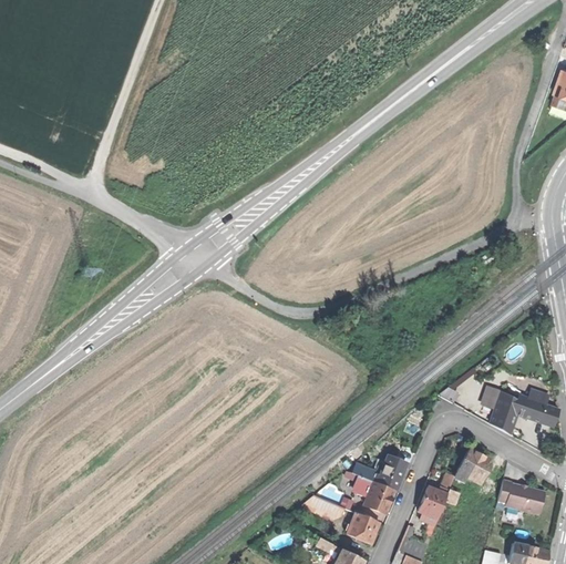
[(565,63),(563,69),(558,67),(548,91),(552,92),(551,94),(556,96),(557,94),(565,98),(565,63)]
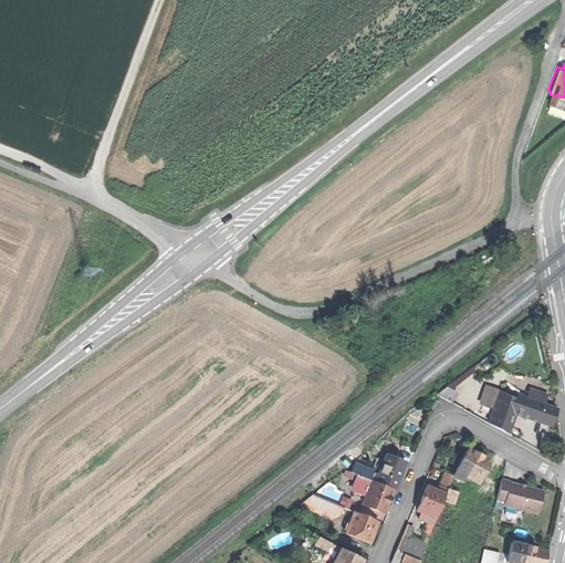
[(562,106),(564,101),(564,97),(556,94),(555,96),(550,94),(546,101),(554,104),(562,106)]
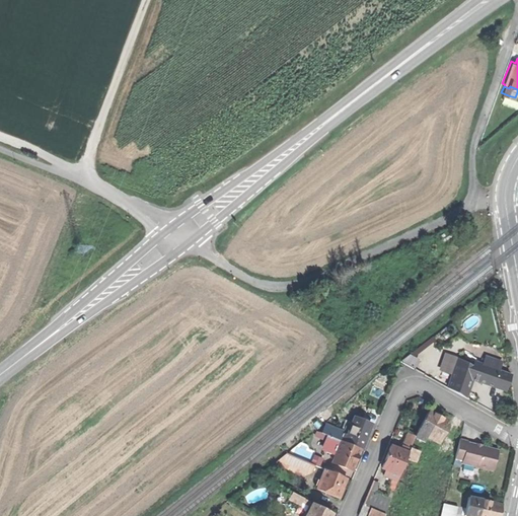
[(487,356),(485,364),(500,368),(502,361),(487,356)]
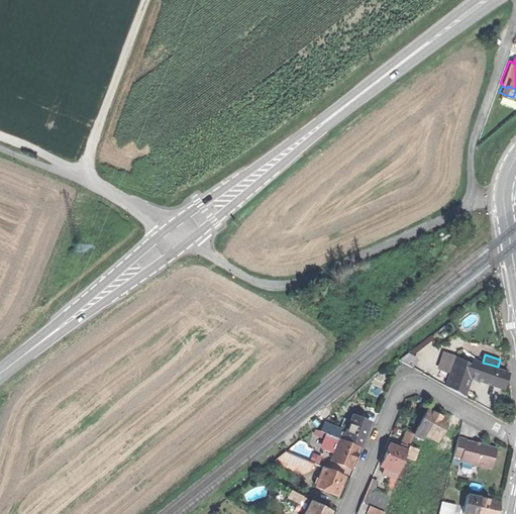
[(457,355),(453,367),(470,375),(473,365),(474,364),(473,363),(457,355)]
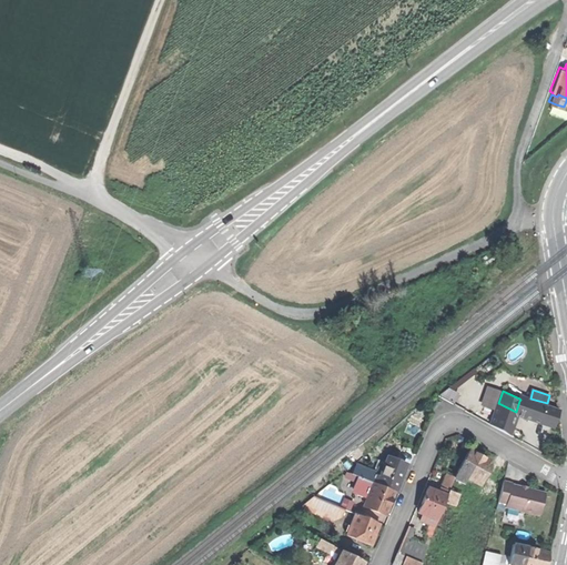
[(524,415),(554,425),(559,407),(547,403),(530,399),(529,397),(527,403),(524,415)]
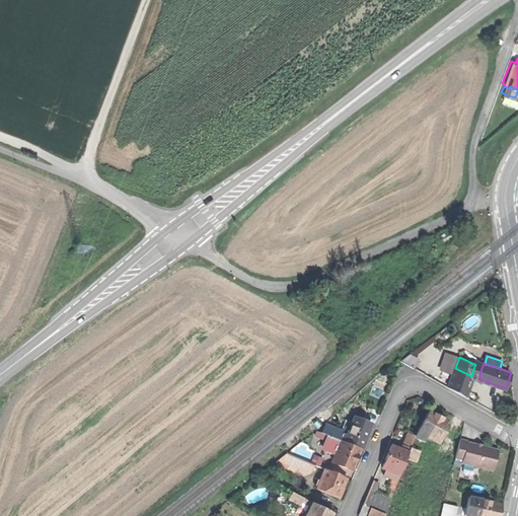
[(471,376),(478,379),(482,368),(474,366),(471,376)]
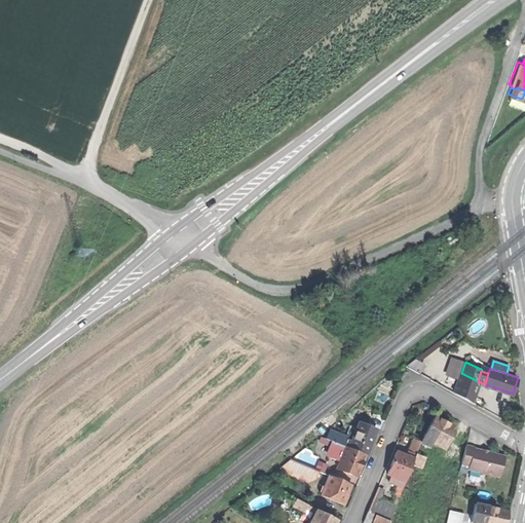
[(471,400),(478,381),(461,373),(454,390),(462,395),(471,400)]
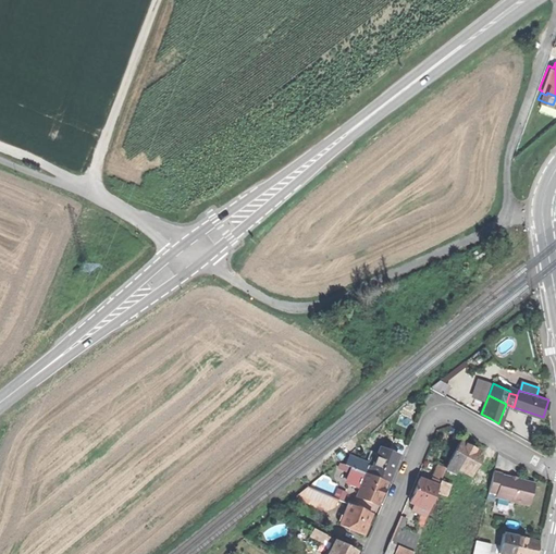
[(458,465),(472,472),(479,459),(476,457),(480,450),(470,444),(461,439),(449,459),(458,465)]
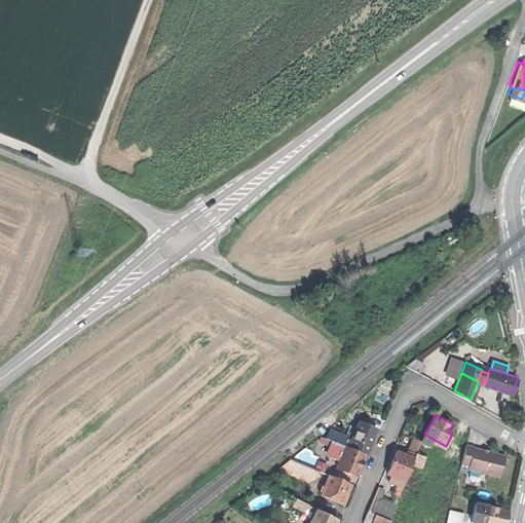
[(351,441),(348,448),(364,454),(365,454),(371,441),(375,430),(359,422),(351,441)]
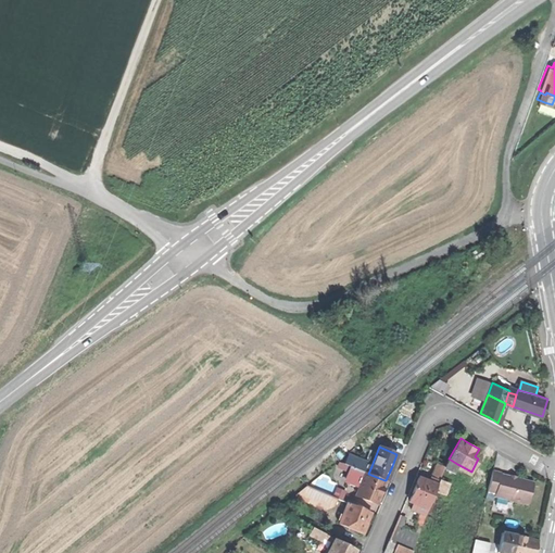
[(343,464),(352,467),(357,469),(361,462),(347,455),(343,464)]
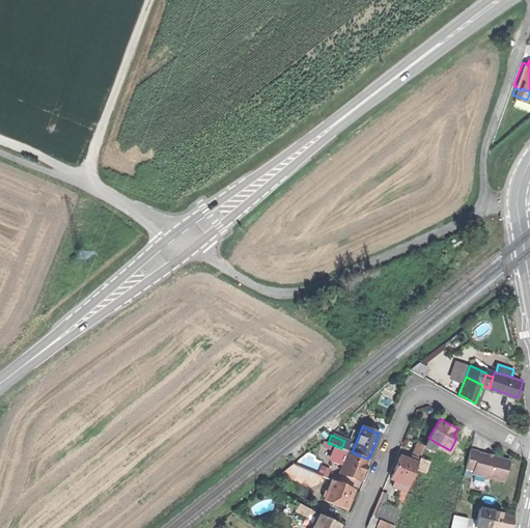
[(434,448),(437,443),(428,438),(425,444),(434,448)]
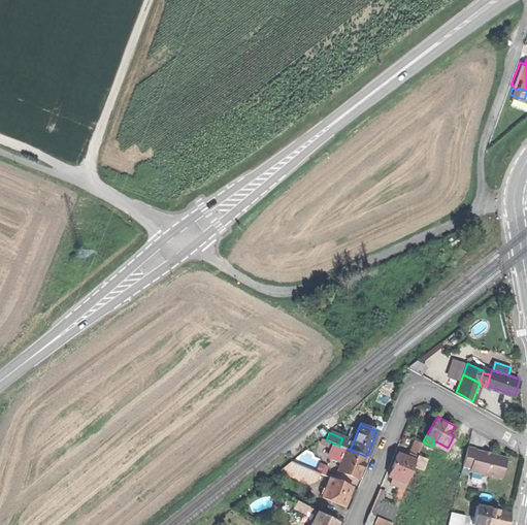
[(342,438),(339,446),(347,449),(350,450),(353,443),(342,438)]
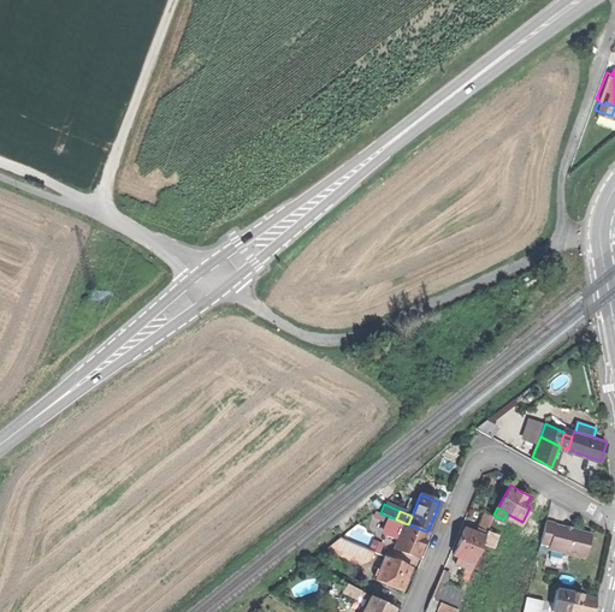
[(485,512),(479,527),(486,530),(488,528),(492,515),(485,512)]
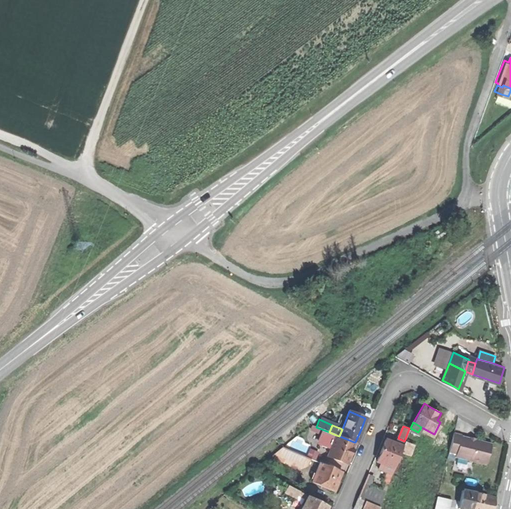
[(319,443),(331,448),(336,435),(329,432),(324,430),(319,443)]
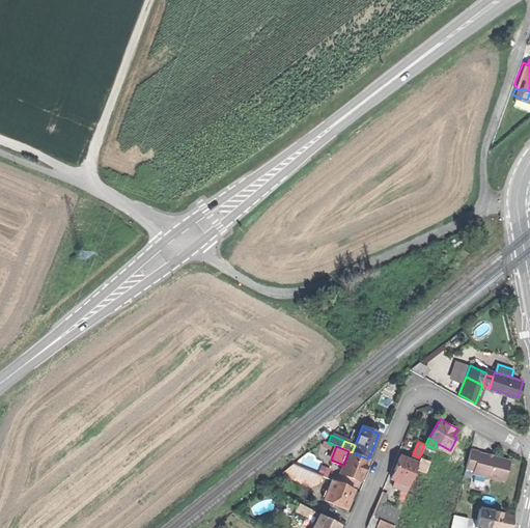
[(471,446),(467,467),(474,468),(473,472),(505,479),(510,459),(492,453),(479,450),(479,448),(471,446)]
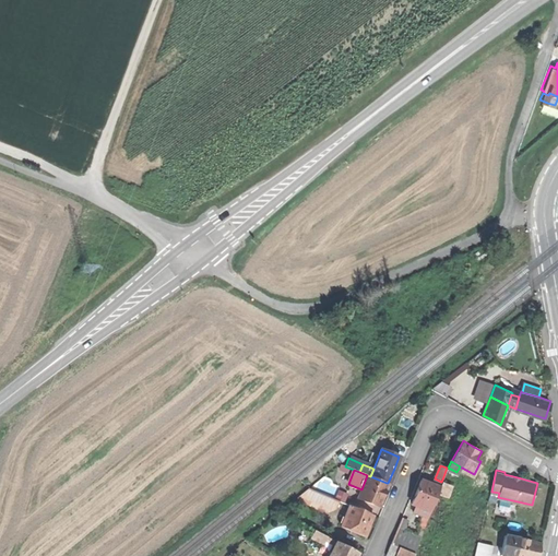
[(358,497),(378,505),(382,494),(387,483),(370,476),(367,475),(361,489),(358,497)]
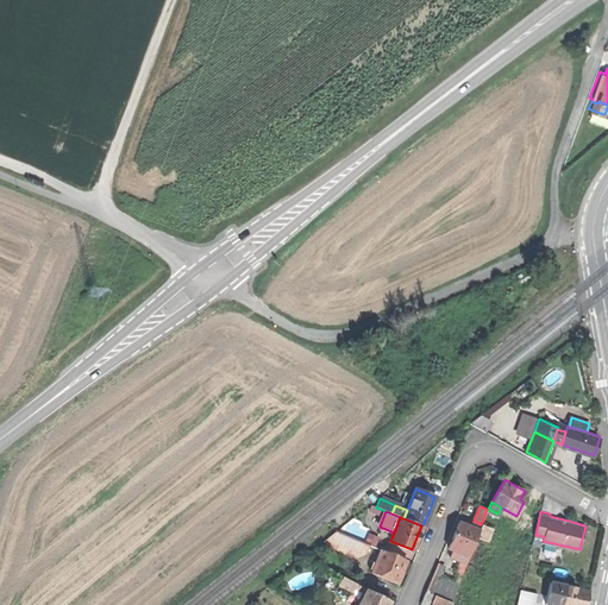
[(465,552),(470,554),(477,535),(480,528),(472,524),(459,520),(455,534),(450,547),(456,548),(465,552)]
